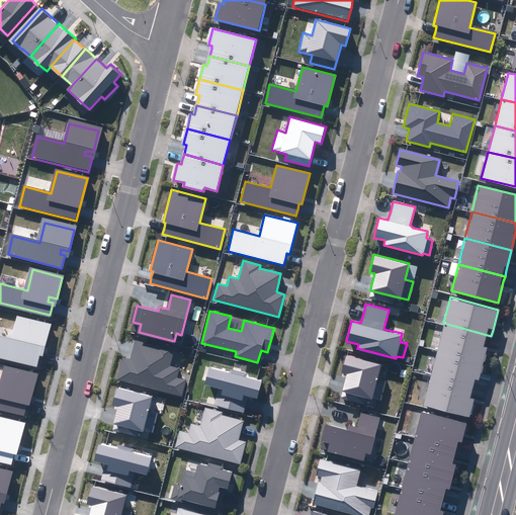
[(0,358),(37,367),(39,356),(44,358),(53,326),(17,317),(12,339),(0,336),(0,358)]
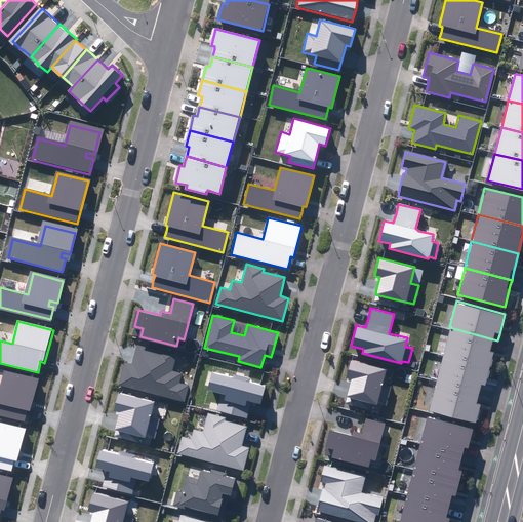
[(442,354),(490,367),(495,349),(497,340),(449,327),(442,354)]
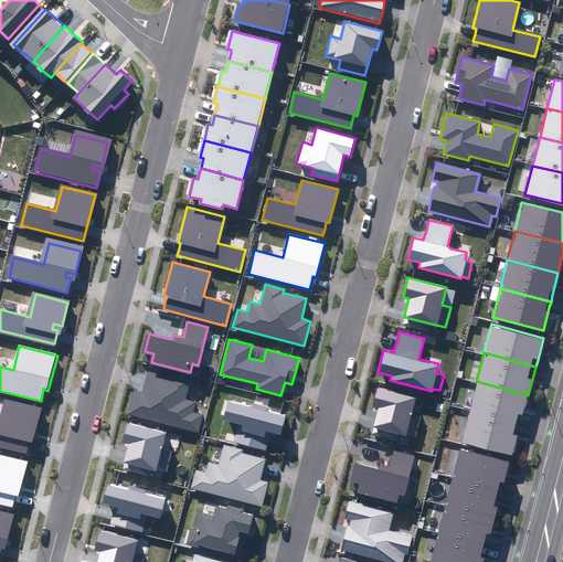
[(134,390),(127,414),(199,433),(203,414),(193,412),(195,401),(186,399),(190,379),(148,368),(145,382),(142,392),(134,390)]
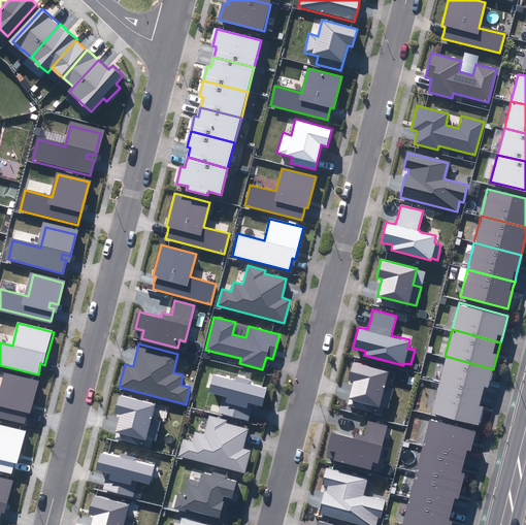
[(437,383),(486,396),(488,389),(493,369),(445,356),(437,383)]
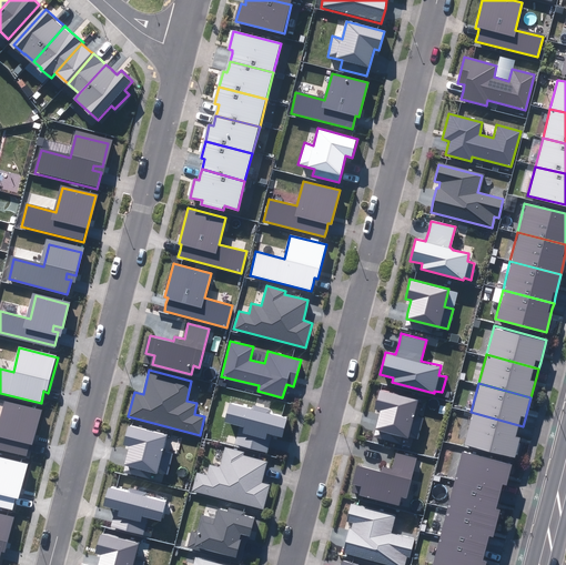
[(375,427),(417,439),(422,417),(413,415),(417,397),(380,387),(374,407),(380,409),(377,421),(375,427)]
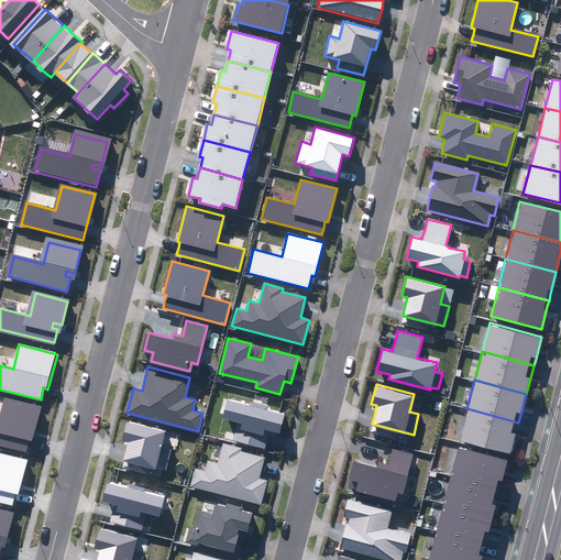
[(232,439),(264,448),(266,440),(270,428),(281,431),(285,413),(278,412),(228,398),(223,416),(238,420),(232,439)]
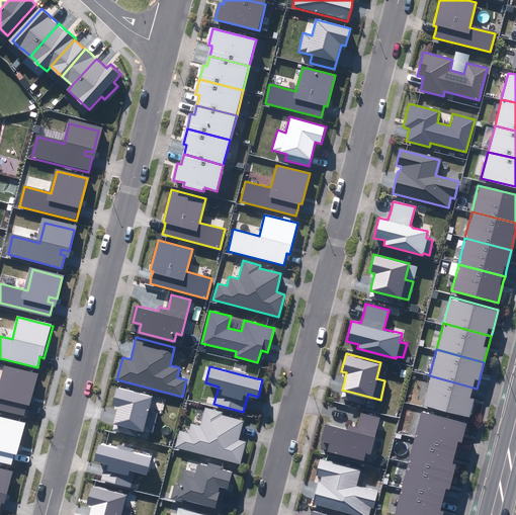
[(0,410),(23,416),(26,405),(30,406),(37,375),(4,367),(0,385),(0,410)]
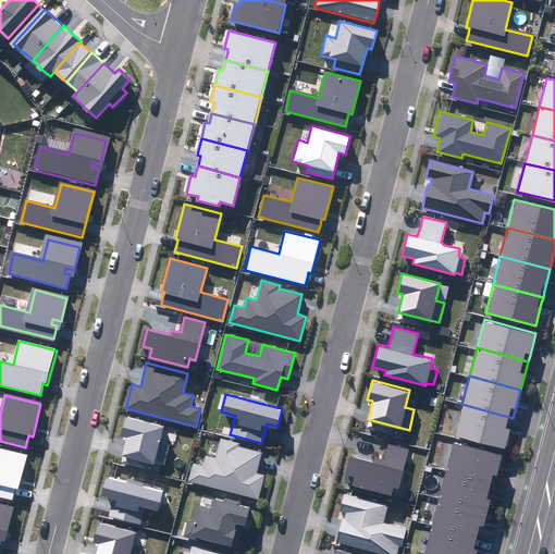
[(454,432),(505,446),(512,422),(513,418),(461,404),(454,432)]
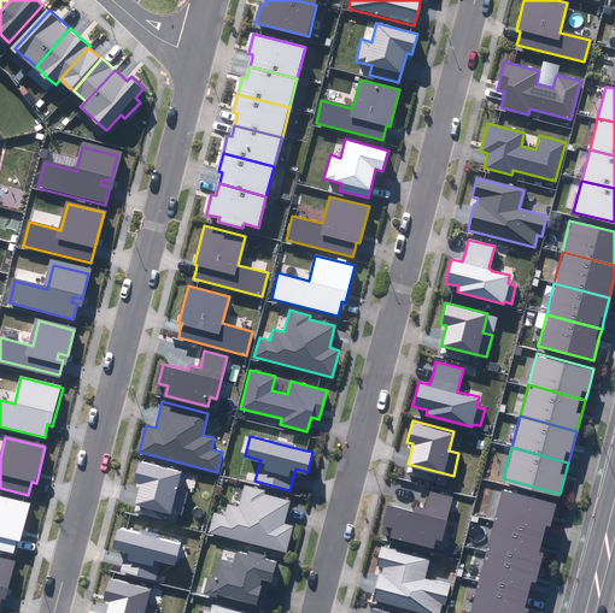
[(136,502),(182,514),(187,491),(177,489),(182,471),(141,460),(135,481),(141,482),(139,493),(136,502)]
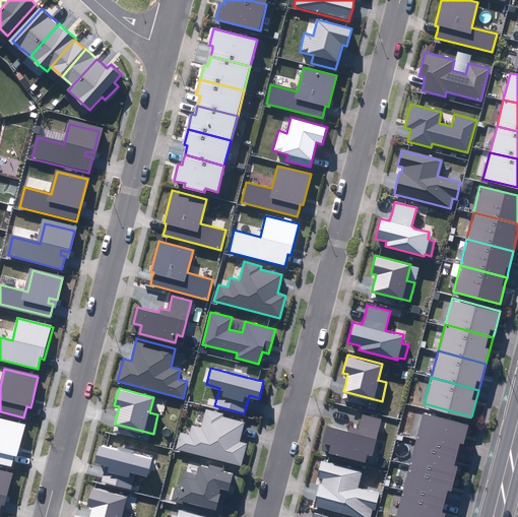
[(176,448),(241,465),(247,443),(239,441),(242,431),(244,423),(221,416),(222,413),(205,408),(201,427),(191,424),(189,434),(180,431),(176,448)]
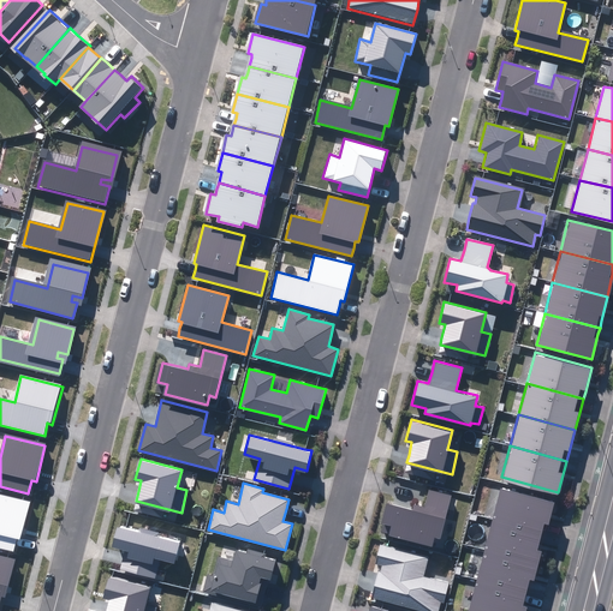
[(500,487),(492,517),(545,532),(546,526),(552,501),(500,487)]
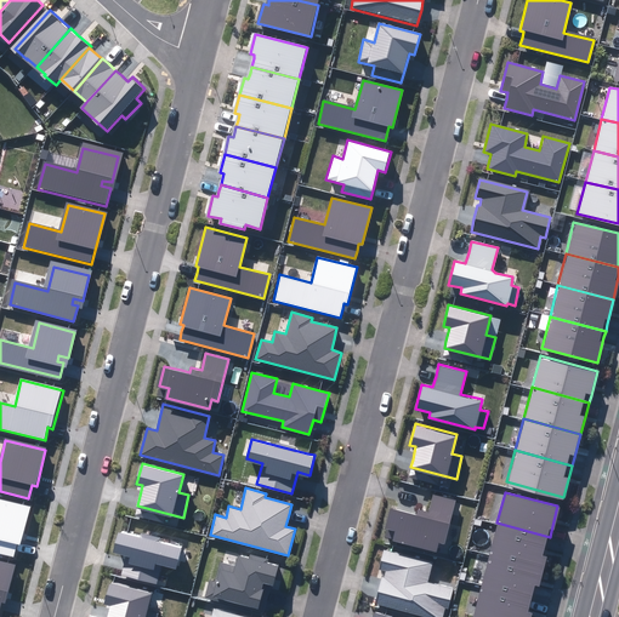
[(393,537),(436,547),(438,540),(444,541),(455,498),(432,493),(431,501),(429,510),(418,508),(416,512),(391,506),(386,525),(396,527),(393,537)]
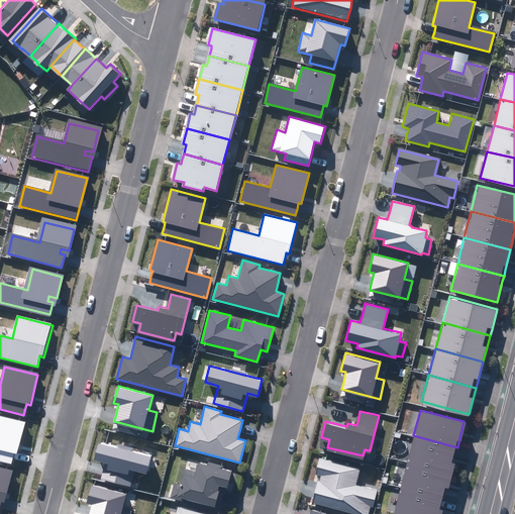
[(0,461),(11,465),(14,453),(18,454),(25,423),(0,417),(0,461)]
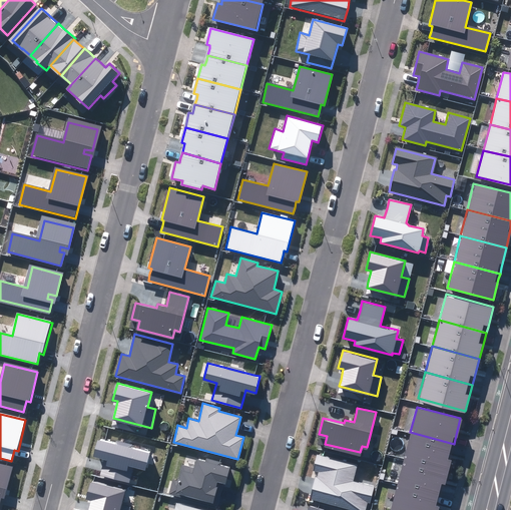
[(410,432),(403,458),(447,469),(452,449),(454,444),(410,432)]
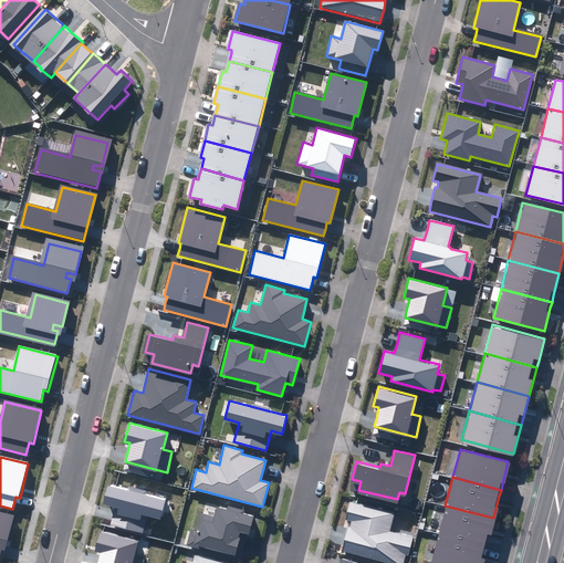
[(110,523),(142,531),(146,512),(162,517),(166,499),(108,485),(104,501),(115,504),(112,515),(110,523)]
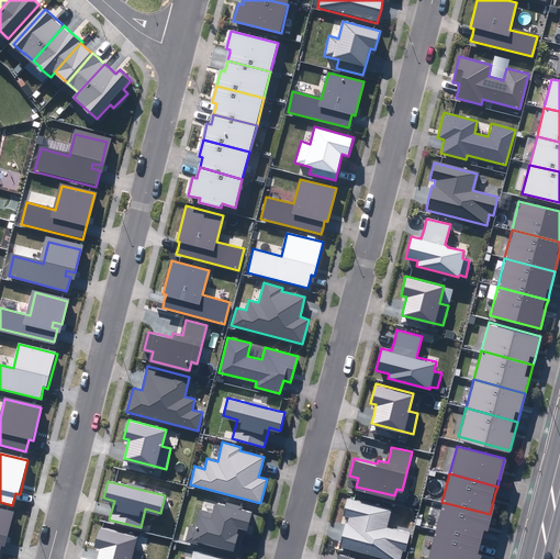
[(338,545),(390,558),(399,558),(401,549),(404,550),(409,532),(387,526),(391,507),(346,496),(342,515),(348,516),(346,522),(345,521),(342,534),(338,545)]
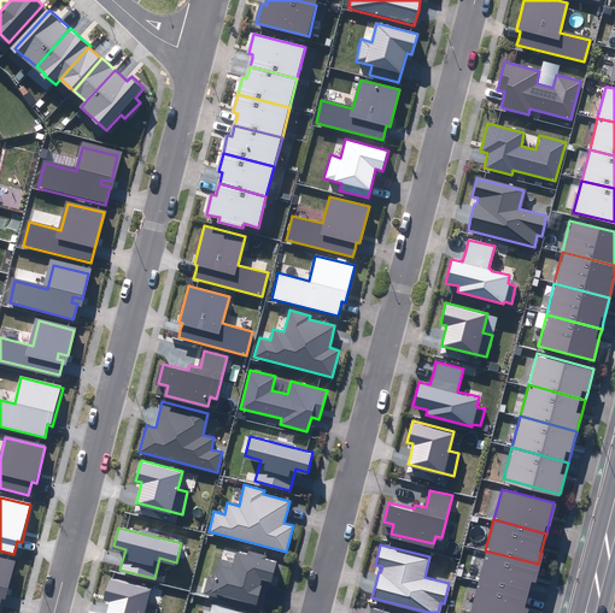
[(205,593),(262,607),(264,595),(269,577),(274,578),(279,561),(267,558),(268,555),(249,550),(247,553),(238,550),(235,563),(217,558),(215,571),(211,570),(205,593)]
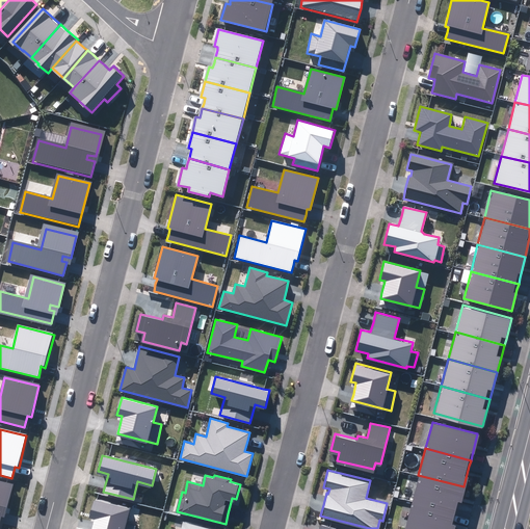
[(418,475),(412,501),(456,513),(457,507),(464,486),(418,475)]
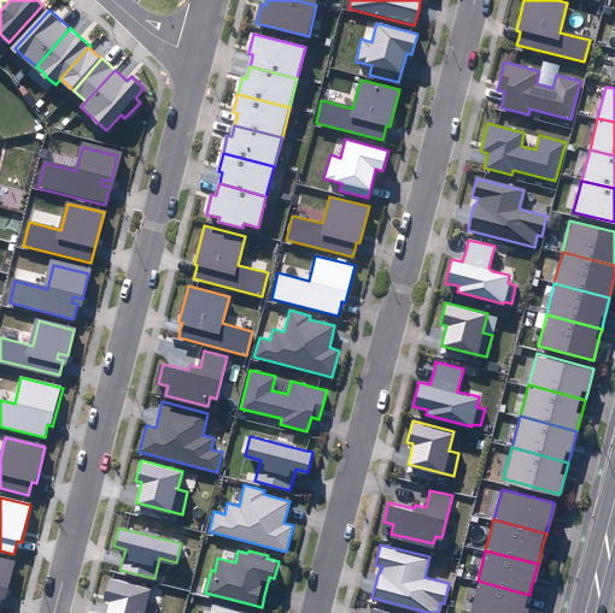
[(0,603),(1,599),(4,600),(13,561),(0,558),(0,603)]
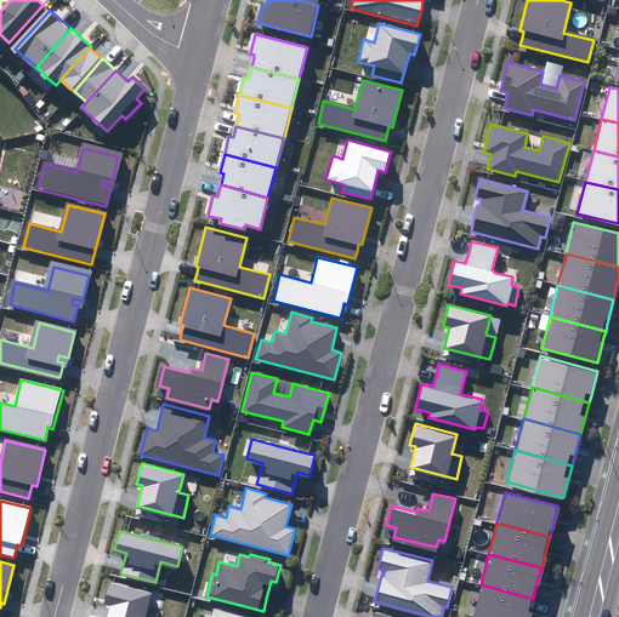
[(157,616),(158,611),(148,609),(152,592),(111,581),(106,603),(111,604),(108,616),(157,616)]
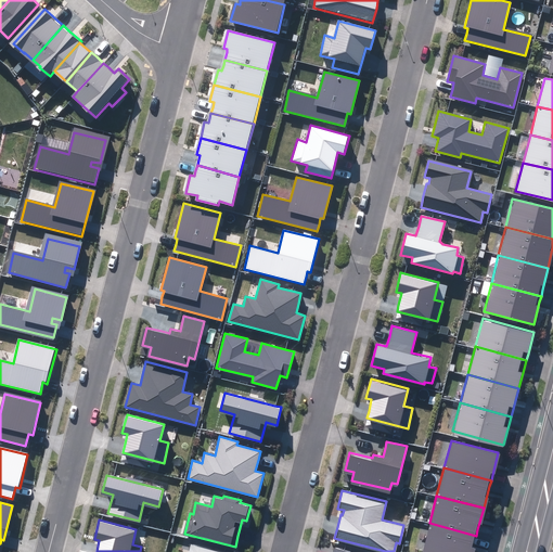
[(429,523),(422,551),(472,551),(475,540),(476,536),(429,523)]
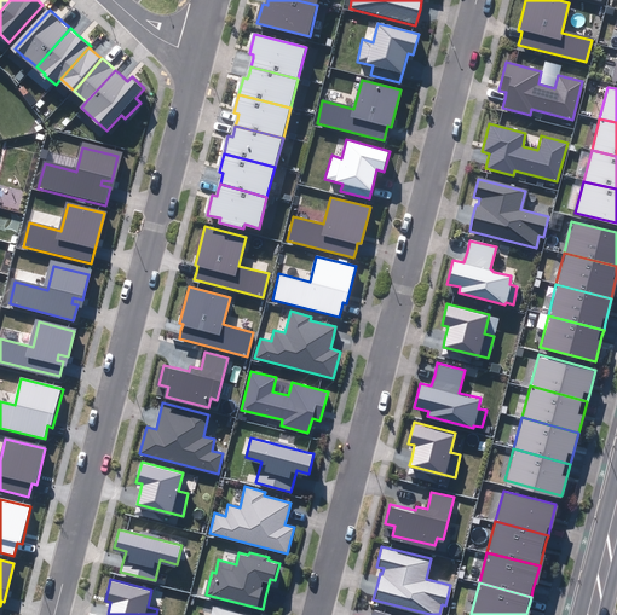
[(251,614),(212,604),(208,614),(251,614)]
